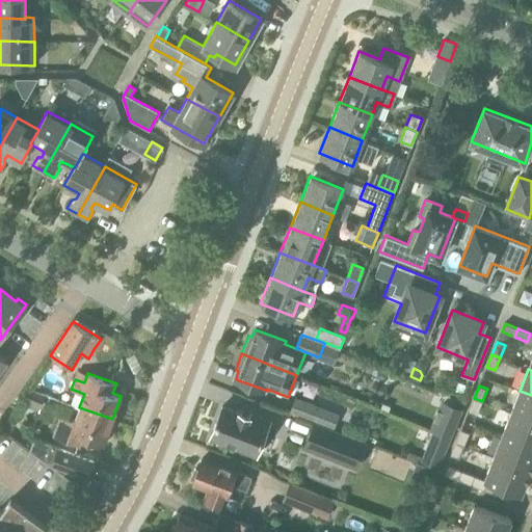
[(28,389),(22,399),(41,406),(45,395),(28,389)]
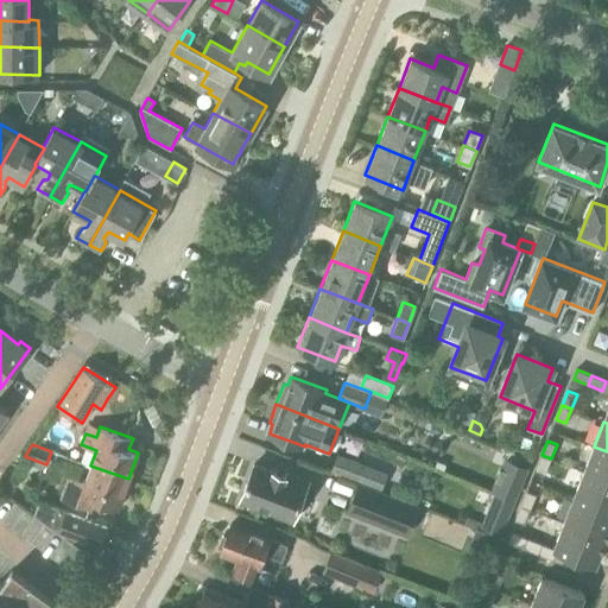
[(607,451),(594,447),(584,472),(607,481),(607,451)]
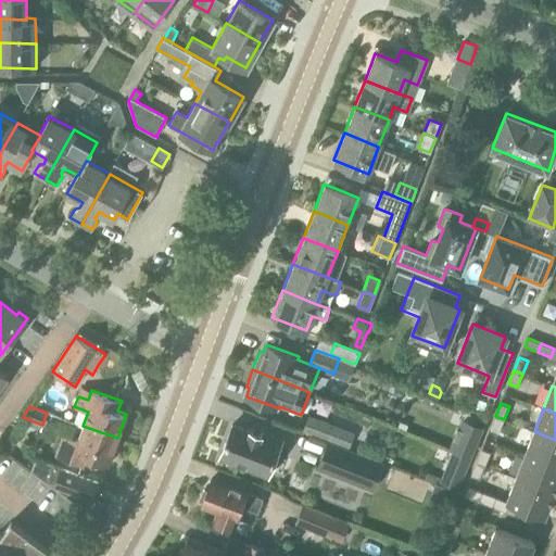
[(349,450),(355,432),(308,415),(302,431),(327,441),(349,450)]
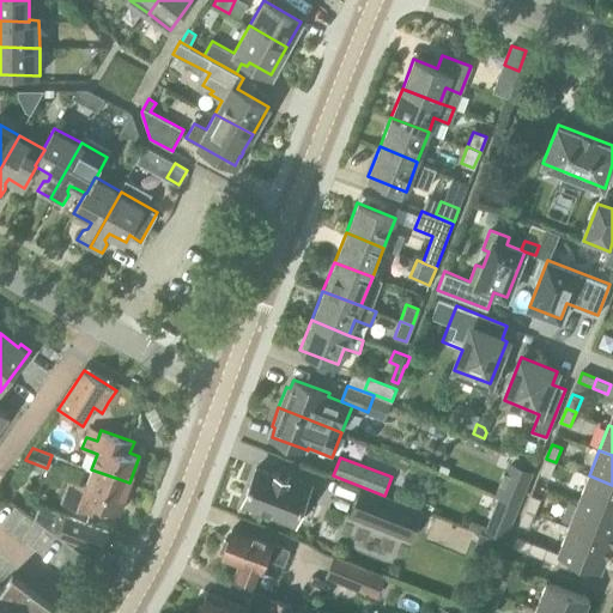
[(550,477),(556,462),(546,459),(540,473),(550,477)]
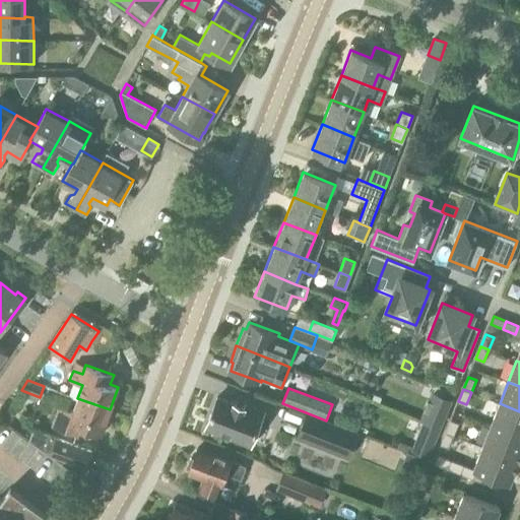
[(432,391),(420,418),(441,427),(452,399),(432,391)]
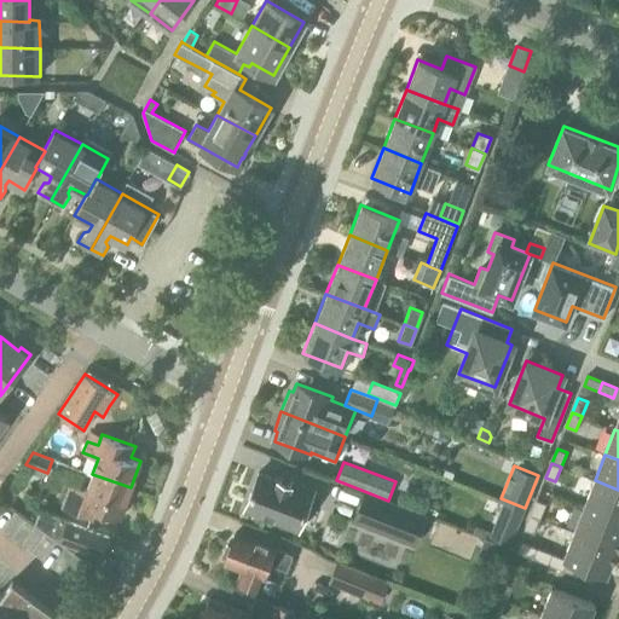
[(289,484),(258,472),(244,507),(299,528),(313,489),(290,480),(289,484)]
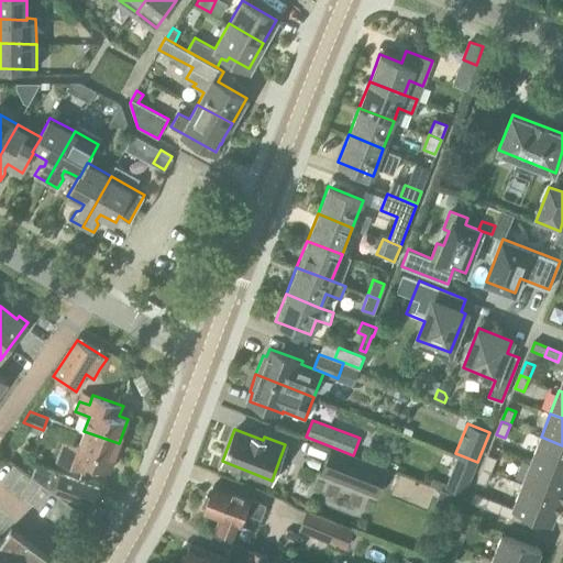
[(87,462),(109,470),(119,443),(84,431),(79,445),(65,441),(57,462),(84,472),(87,462)]
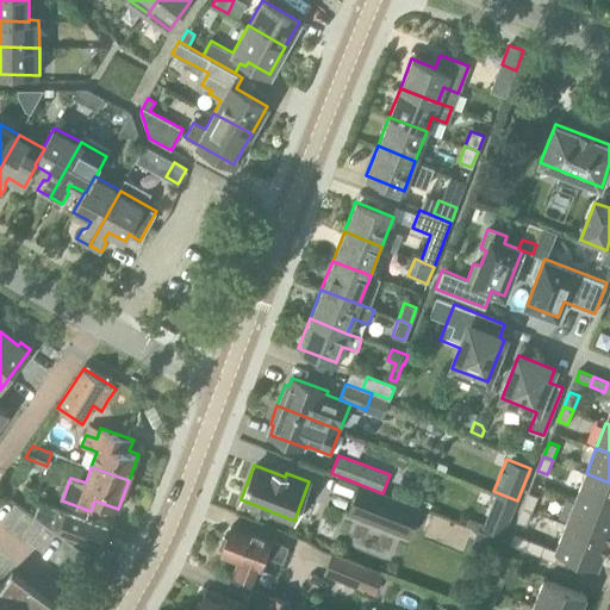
[(609,511),(609,483),(586,473),(576,498),(609,511)]
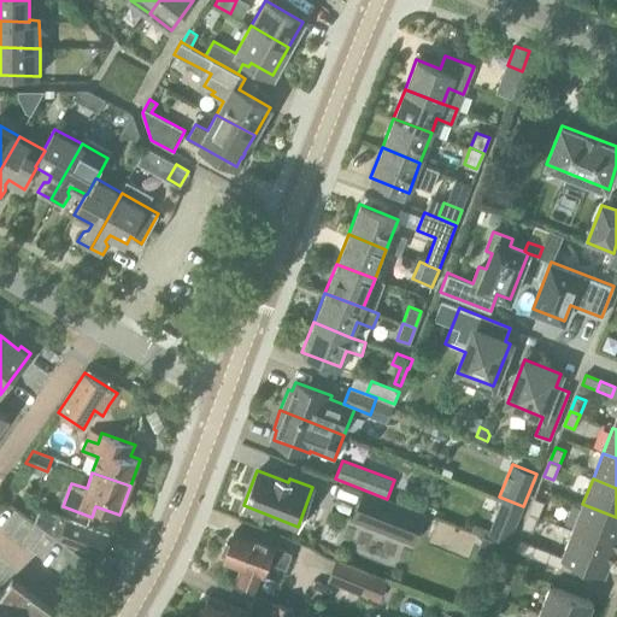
[(363,489),(352,517),(412,540),(423,512),(387,499),(363,489)]
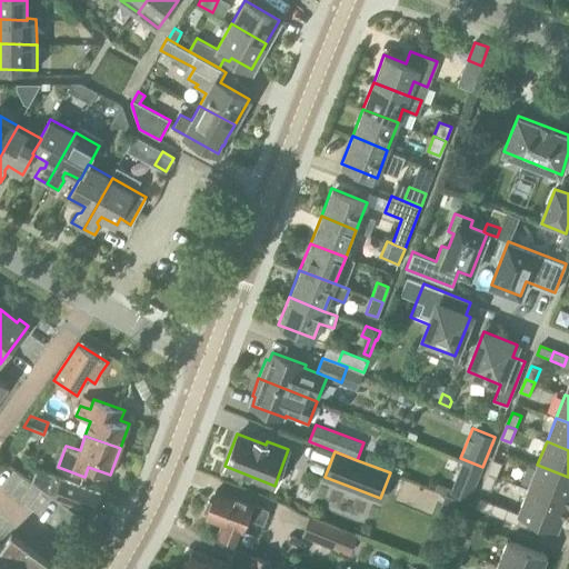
[(493,459),(488,472),(497,477),(502,462),(493,459)]
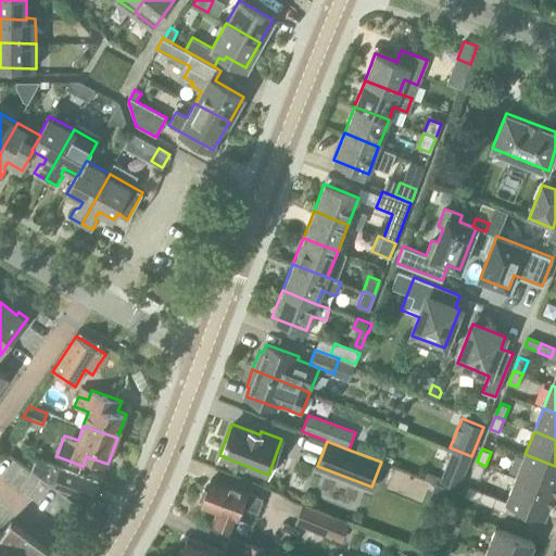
[(555,493),(555,489),(555,466),(525,454),(516,478),(555,493)]
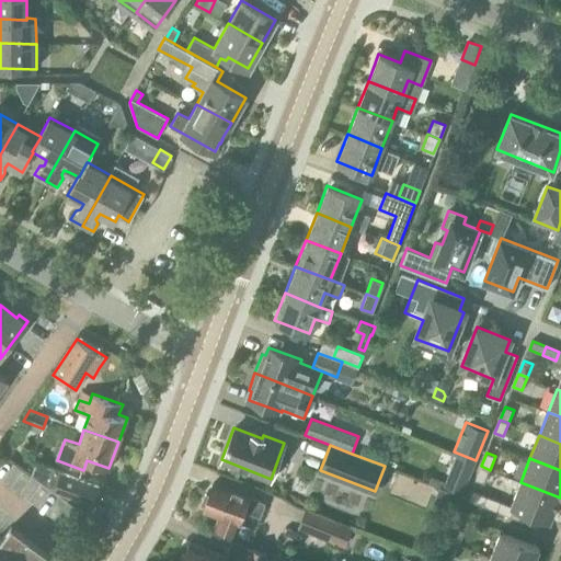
[(100,485),(35,461),(31,476),(89,514),(100,485)]
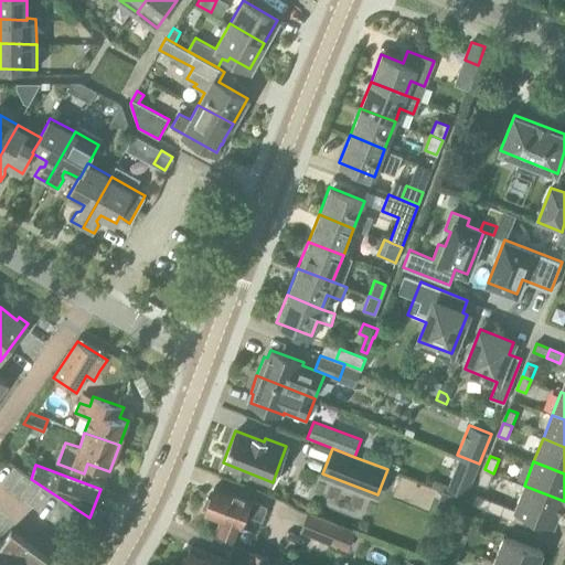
[(488,487),(493,473),(484,469),(479,482),(488,487)]
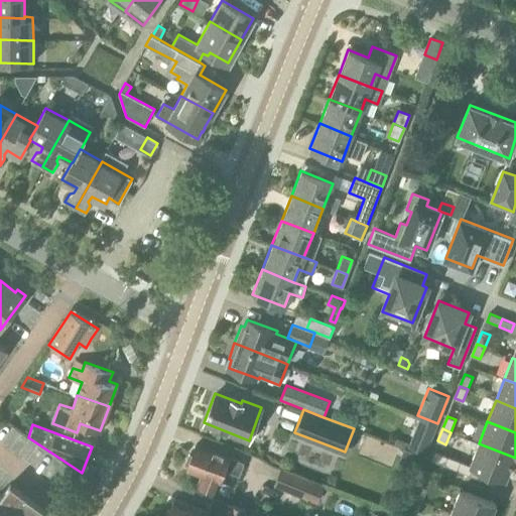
[(414,429),(407,446),(425,454),(432,436),(414,429)]
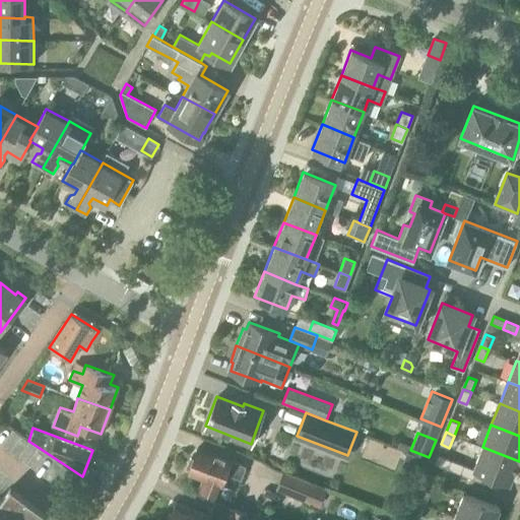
[(216,496),(225,473),(240,478),(244,465),(197,447),(193,457),(190,457),(187,466),(189,467),(188,471),(203,476),(198,489),(216,496)]
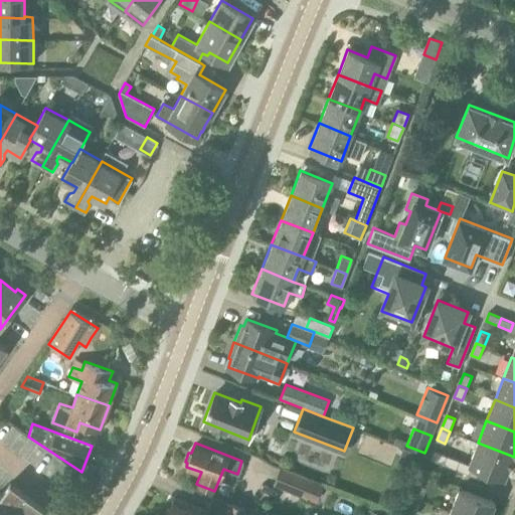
[(484,471),(497,475),(505,479),(514,457),(478,443),(469,465),(472,466),(484,471)]
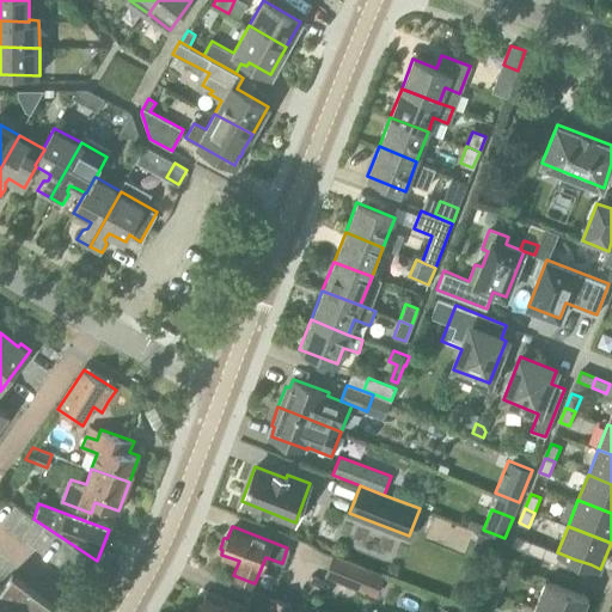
[(479,531),(472,546),(497,557),(503,540),(479,531)]
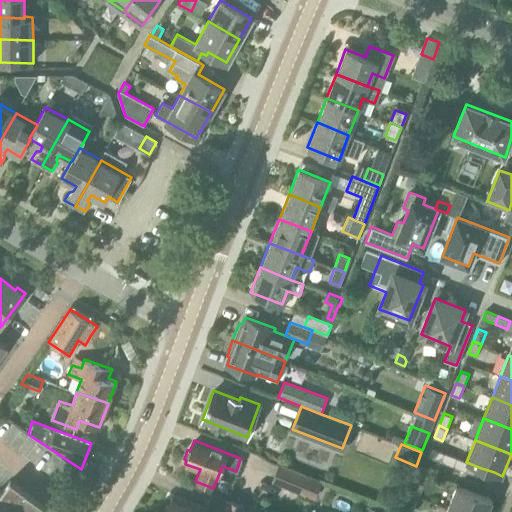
[(429,456),(441,461),(444,453),(432,448),(429,456)]
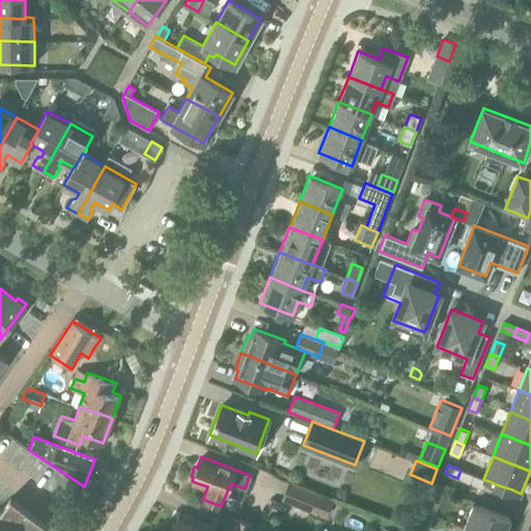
[(457,478),(471,483),(474,475),(460,470),(457,478)]
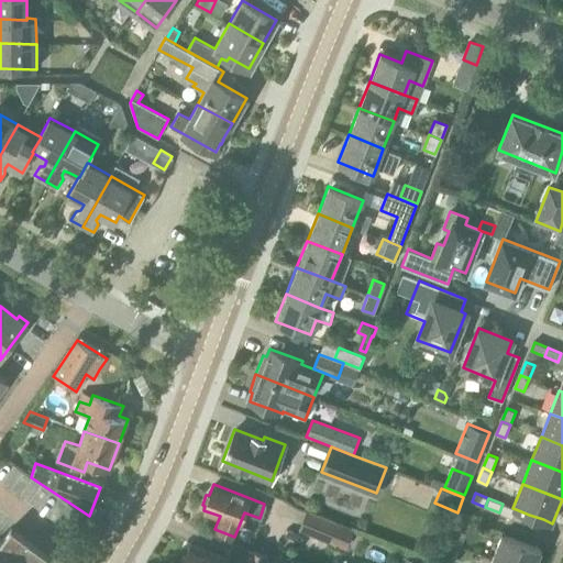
[(512,518),(516,509),(512,508),(503,504),(499,512),(512,518)]
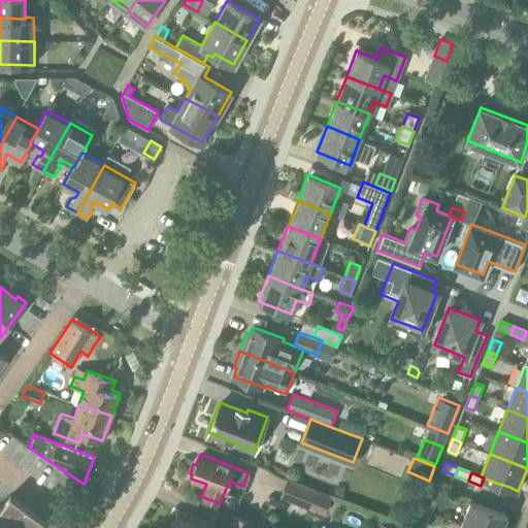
[(481,486),(493,490),(496,483),(484,477),(481,486)]
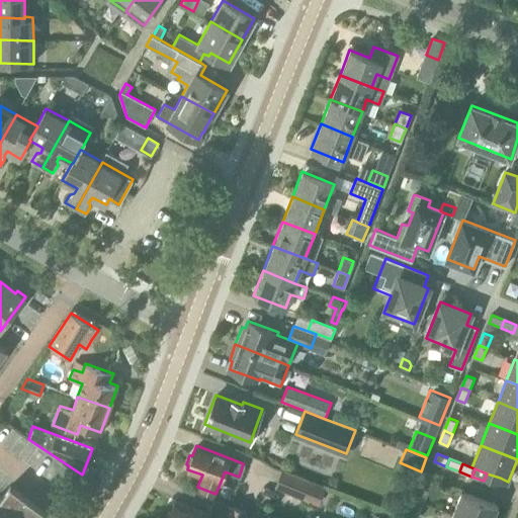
[(275,488),(318,505),(326,487),(282,469),(275,488)]
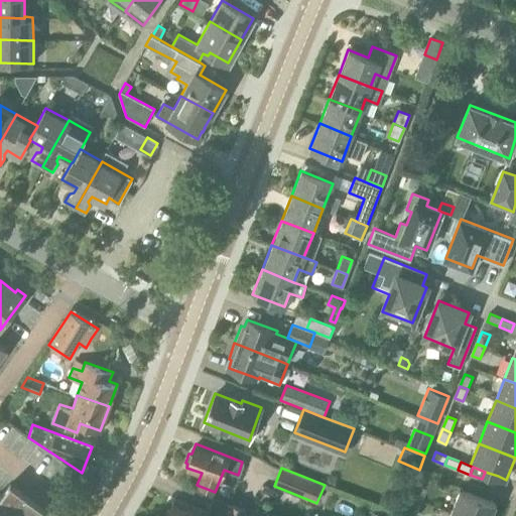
[(498,476),(485,472),(482,479),(495,484),(498,476)]
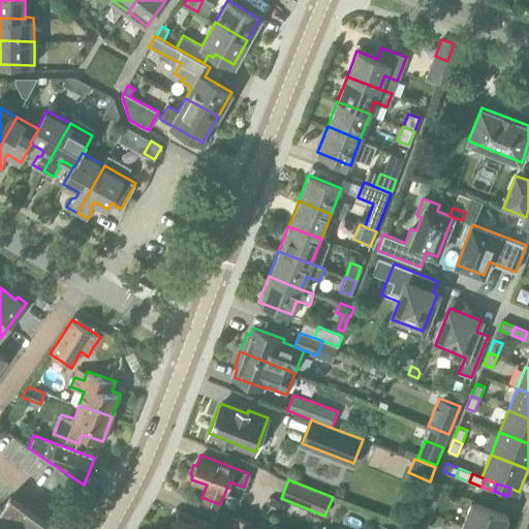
[(0,528),(40,528),(47,523),(10,495),(0,507),(0,528)]
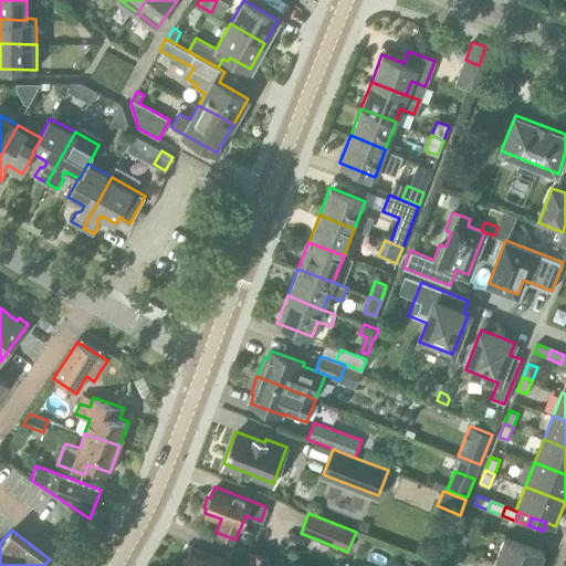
[(454,546),(463,549),(469,536),(460,532),(454,546)]
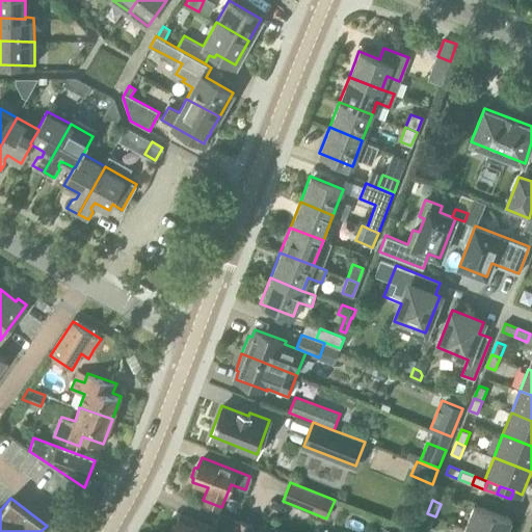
[(466,528),(475,531),(506,531),(511,521),(474,506),(466,528)]
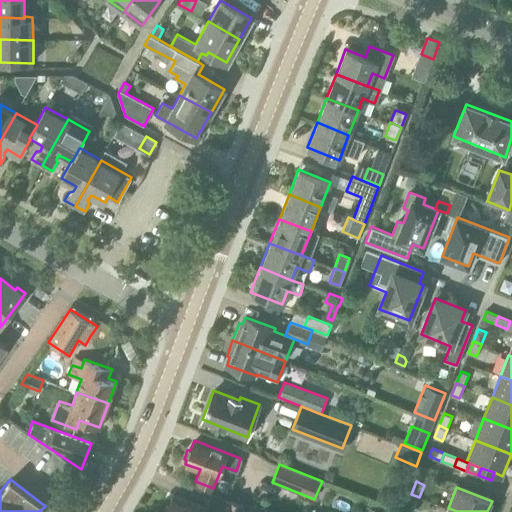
[(207,506),(173,493),(165,511),(240,511),(243,506),(232,502),(233,500),(212,492),(207,506)]
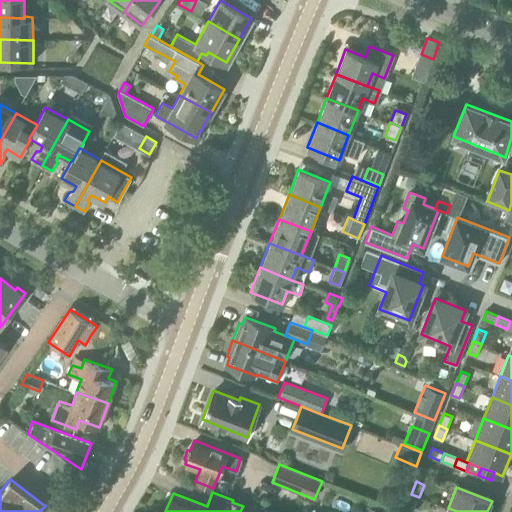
[(414,508),(419,497),(411,494),(406,505),(414,508)]
